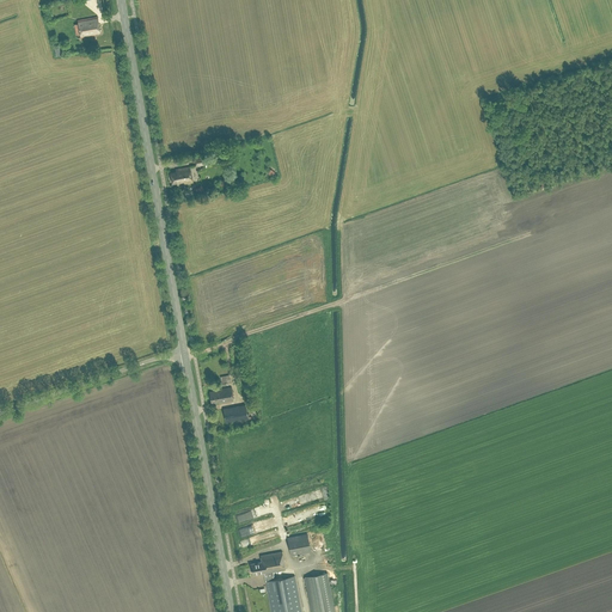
[(101,32),(98,17),(78,20),(81,37),(96,35),(95,34),(101,32)]
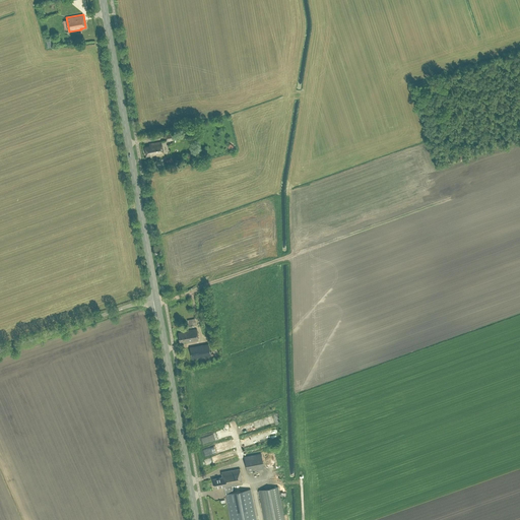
[(164,154),(161,141),(150,143),(150,145),(145,146),(146,155),(156,153),(156,155),(164,154)]
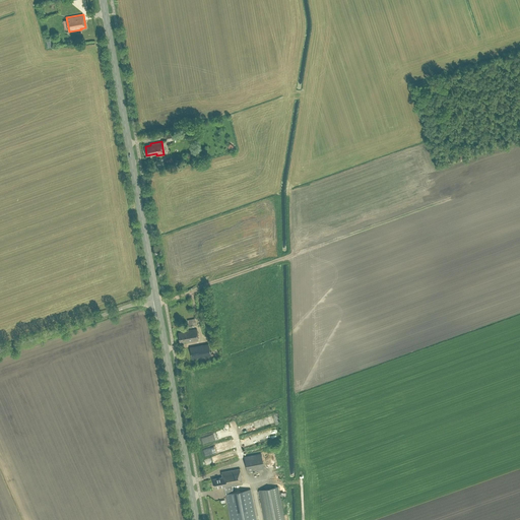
[(199,340),(197,329),(178,332),(180,342),(189,340),(190,342),(199,340)]
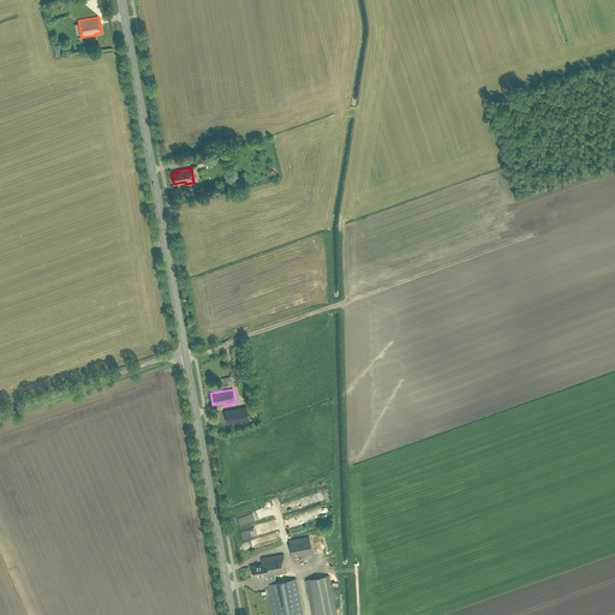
[(250,422),(246,406),(225,411),(227,425),(250,422)]
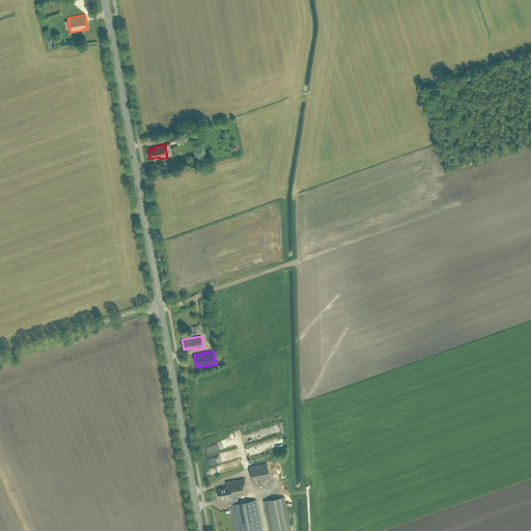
[(210,458),(211,466),(218,465),(217,462),(221,462),(220,457),(210,458)]
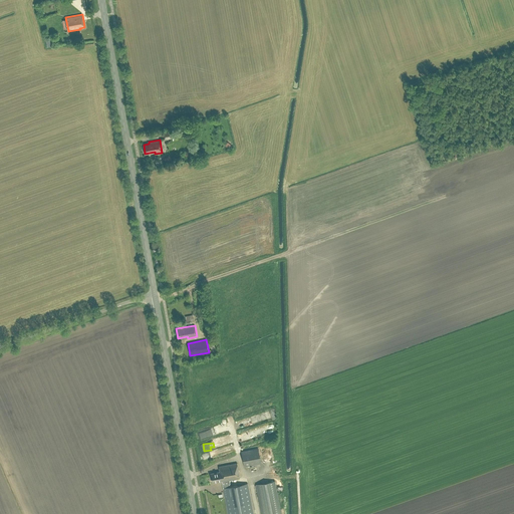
[(261,464),(258,448),(241,451),(244,467),(261,464)]
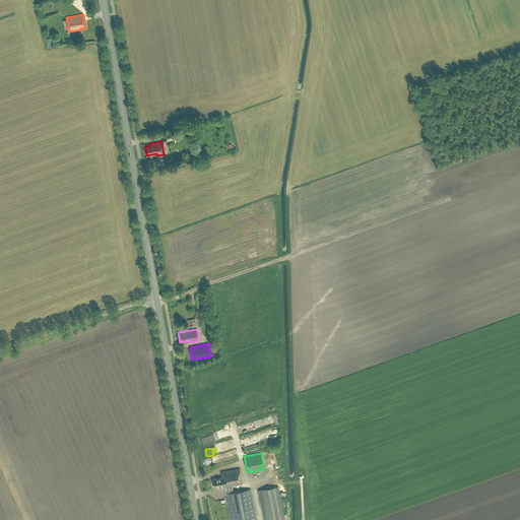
[(243,483),(240,468),(221,472),(222,476),(213,478),(214,488),(223,485),(223,486),(224,486),(230,519),(256,519),(250,489),(233,493),(232,490),(233,490),(232,485),(243,483)]
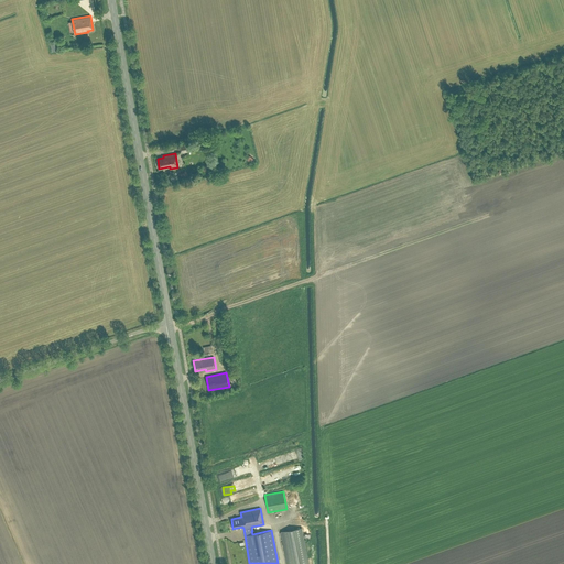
[(308,563),(302,528),(281,531),(286,563),(308,563)]
